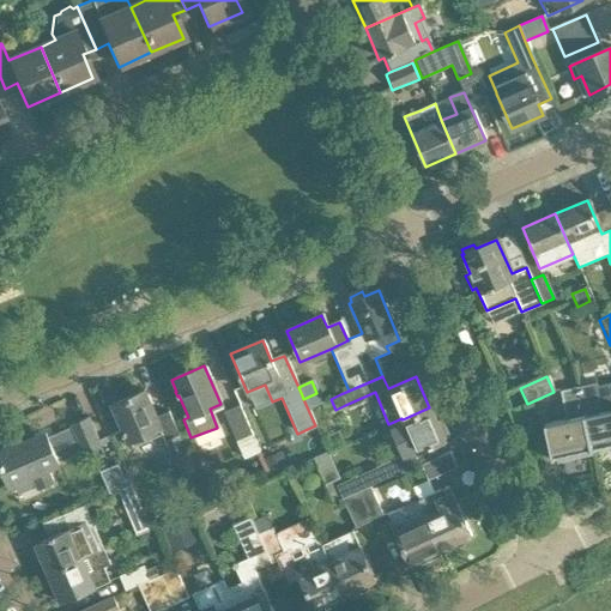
[(594,385),(576,388),(590,451),(610,445),(610,385),(596,388),(594,385)]
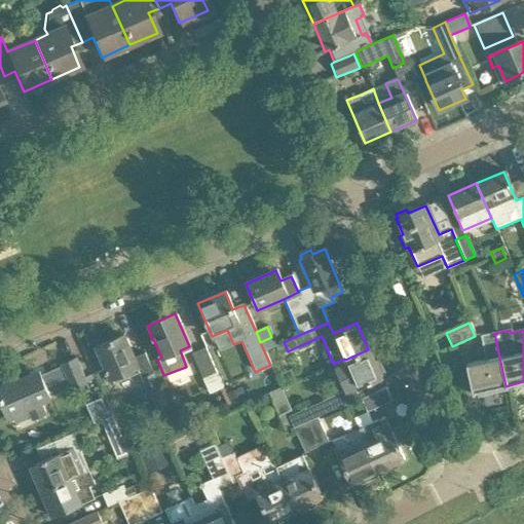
[(506,386),(494,333),(479,336),(484,360),(465,364),(473,394),(506,386)]
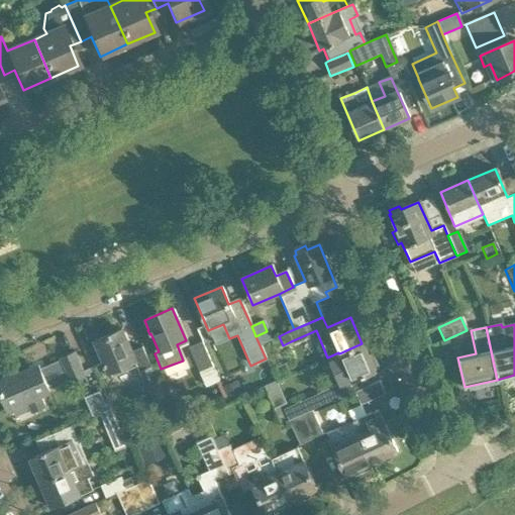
[(101,364),(103,369),(106,367),(110,378),(135,367),(150,403),(159,419),(169,414),(140,347),(130,352),(120,330),(94,341),(103,363),(101,364)]
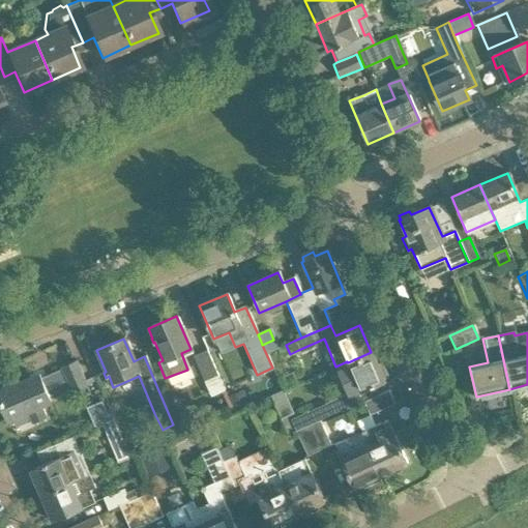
[(193,356),(209,397),(224,391),(206,351),(193,356)]
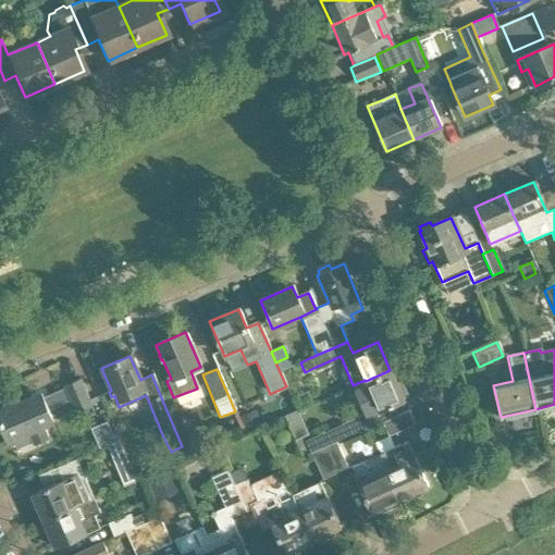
[(367,415),(403,399),(402,397),(406,396),(399,382),(396,383),(390,370),(366,381),(365,381),(354,386),(367,415)]
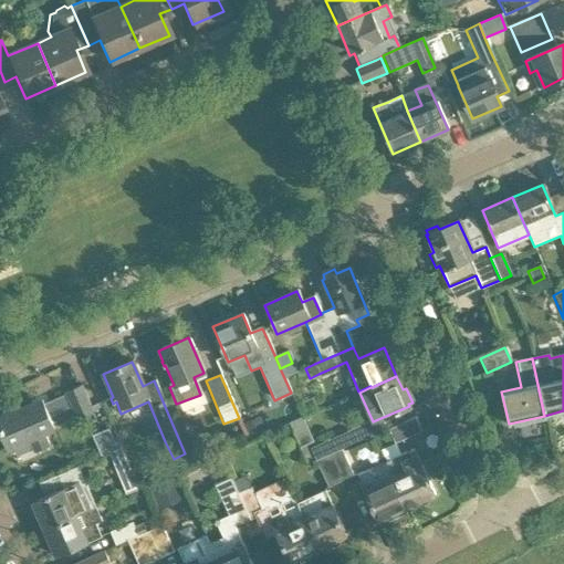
[(52,428),(48,416),(70,406),(76,420),(91,414),(79,386),(64,393),(65,395),(42,405),(41,400),(0,418),(0,430),(3,438),(4,437),(9,448),(27,439),(32,452),(48,446),(42,432),(52,428)]
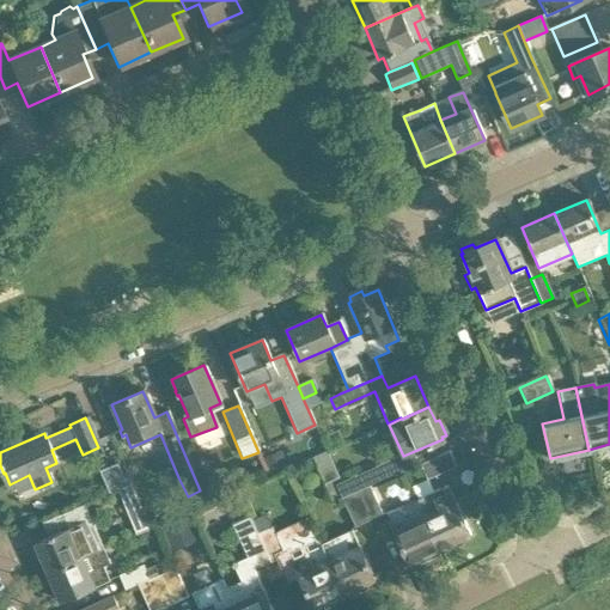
[(263,459),(269,475),(286,468),(280,452),(263,459)]
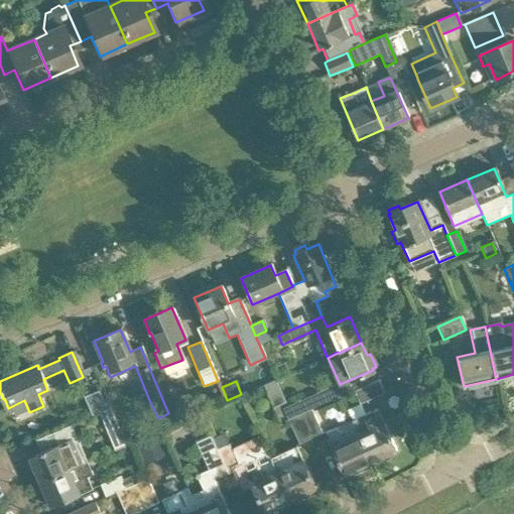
[(283,420),(277,406),(284,403),(274,381),(262,386),(272,408),(278,423),(283,420)]
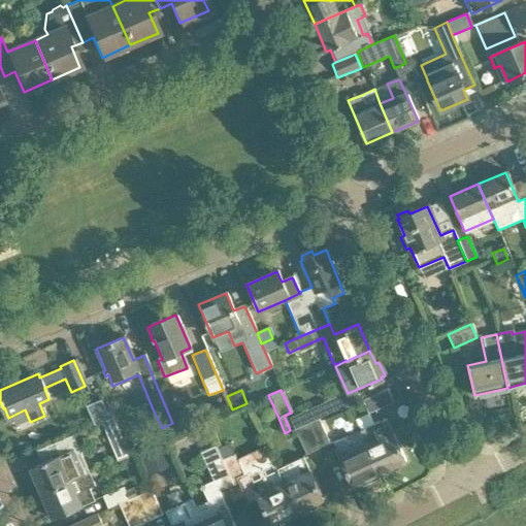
[(387,390),(361,400),(367,414),(392,403),(387,390)]
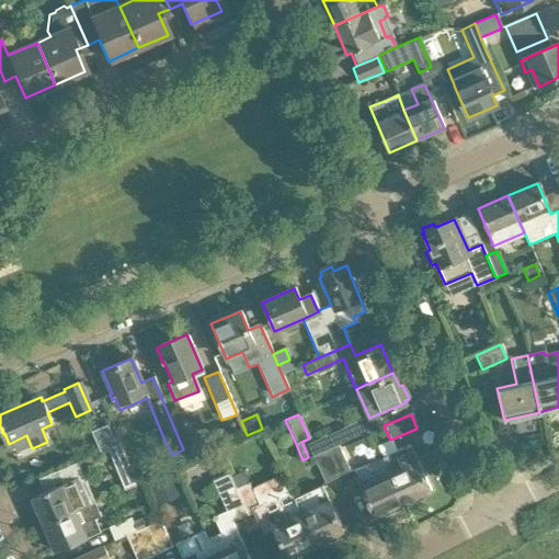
[(365,420),(307,445),(312,456),(324,451),(337,445),(369,432),(365,420)]
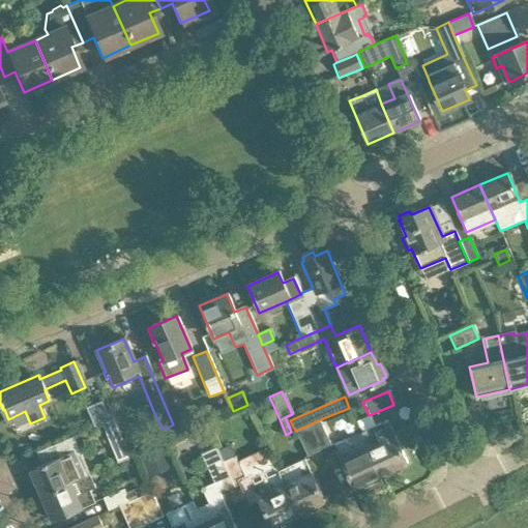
[(111,419),(99,424),(106,437),(117,463),(128,459),(117,433),(111,419)]
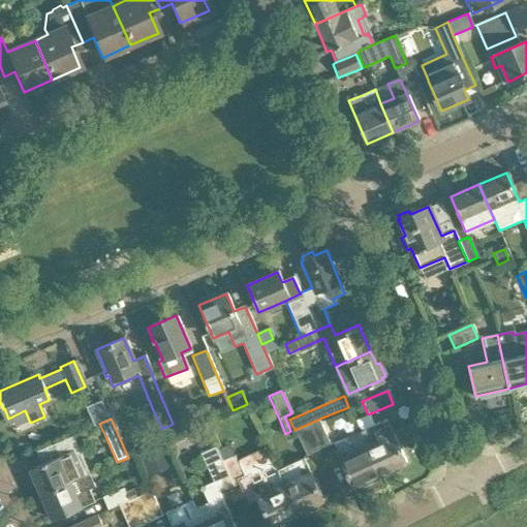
[(317,420),(306,425),(317,450),(329,444),(317,420)]
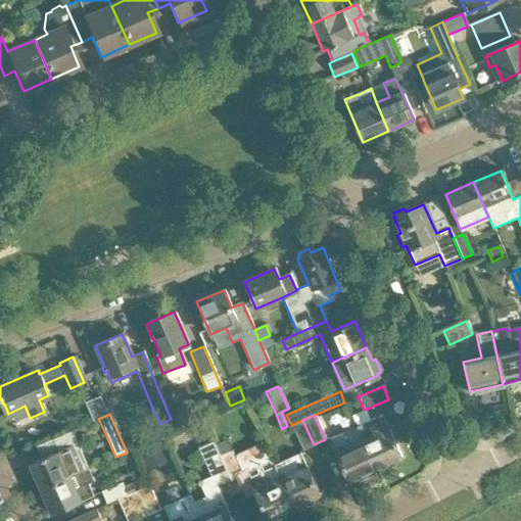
[(381,415),(356,427),(361,439),(375,470),(400,458),(381,415)]
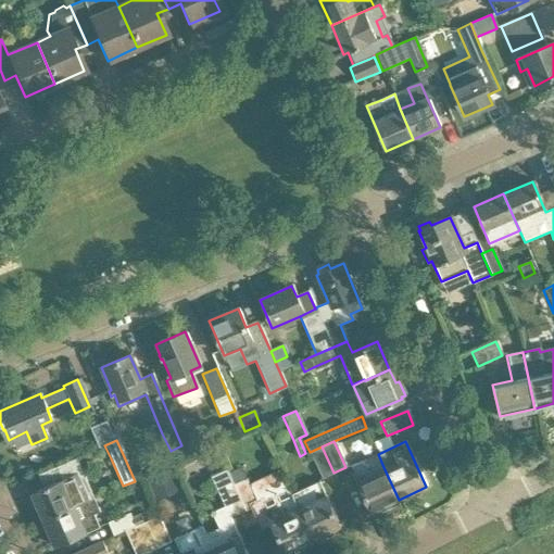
[(322,447),(310,452),(320,478),(334,473),(322,447)]
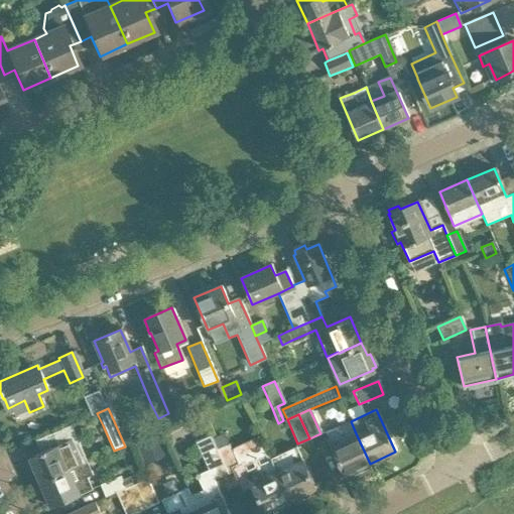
[(338,427),(326,432),(331,445),(336,458),(344,476),(370,464),(356,433),(351,421),(338,427)]
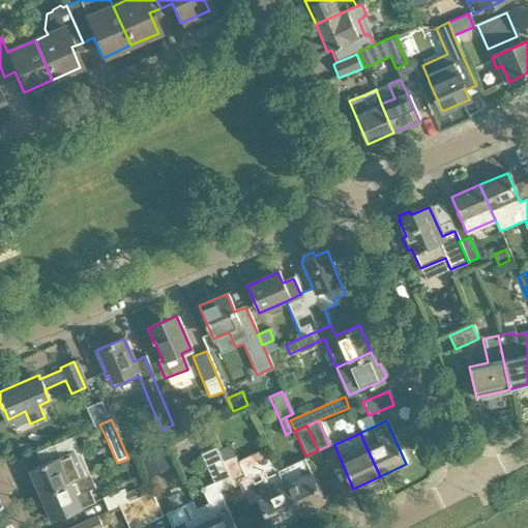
[(34,453),(40,465),(29,470),(40,496),(70,482),(89,474),(72,437),(34,453)]
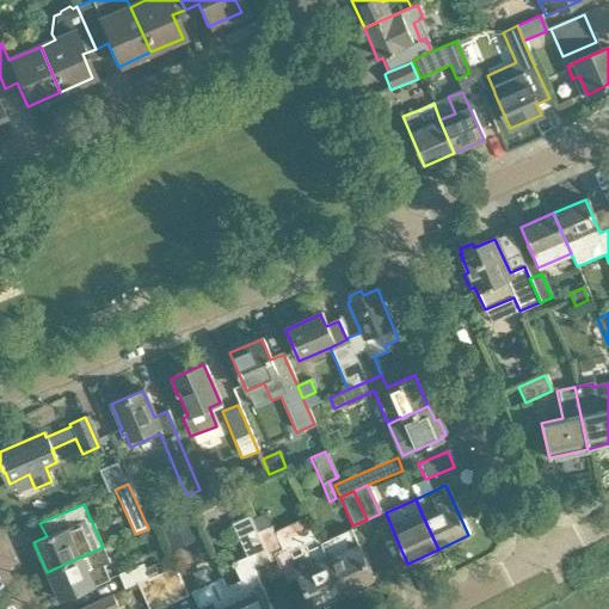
[(250,520),(256,533),(270,527),(264,514),(250,520)]
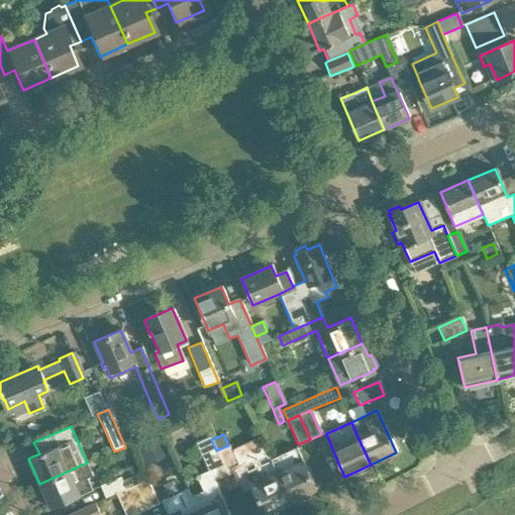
[(201,491),(189,497),(197,514),(228,514),(221,498),(220,498),(212,481),(216,479),(216,480),(227,476),(216,450),(211,439),(209,435),(194,442),(206,471),(195,476),(201,491)]
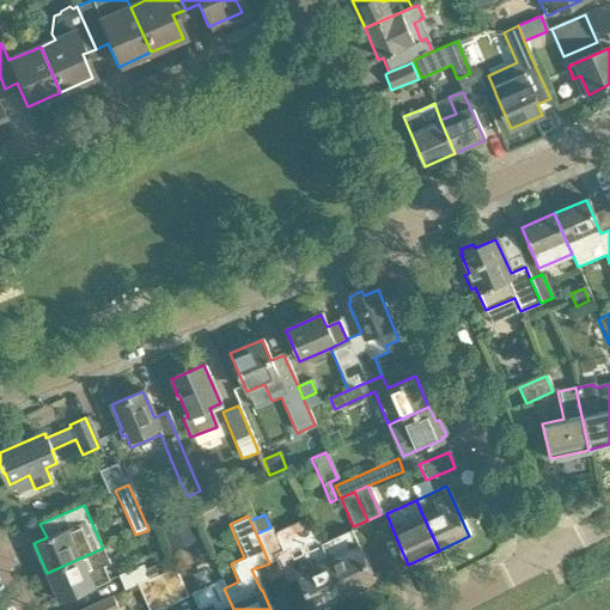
[(160,528),(171,551),(196,541),(185,517),(160,528)]
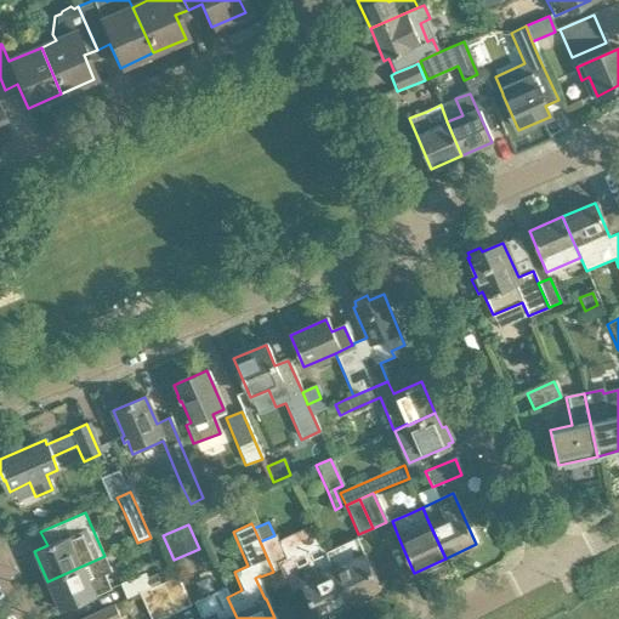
[(274,535),(260,541),(273,572),(288,564),(274,535)]
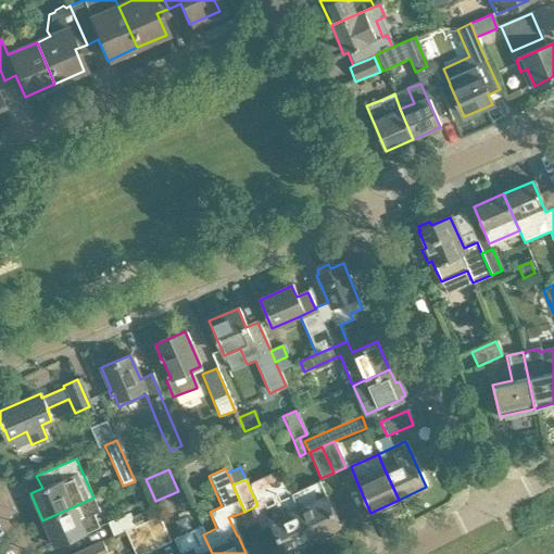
[(318,481),(290,494),(312,540),(339,527),(318,481)]
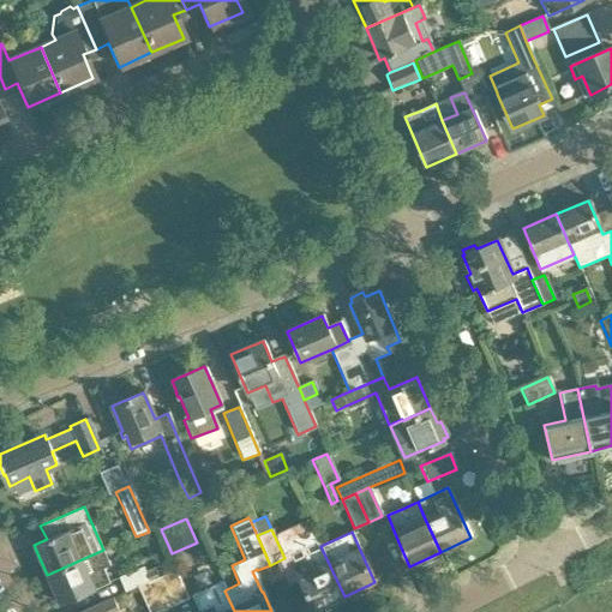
[(298,576),(304,589),(313,611),(345,597),(321,546),(291,561),(299,575),(298,576)]
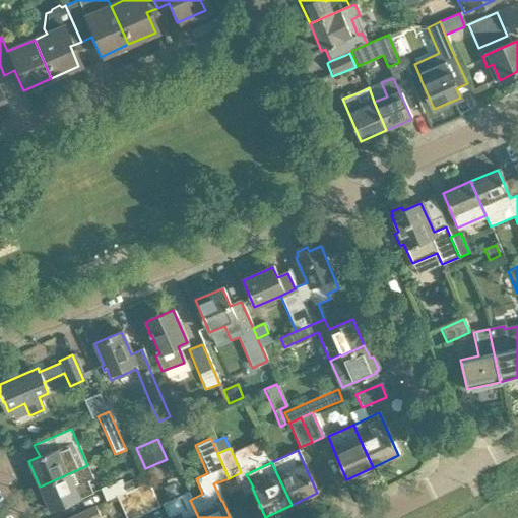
[(69,473),(40,487),(51,512),(93,494),(87,481),(93,478),(87,465),(69,473)]
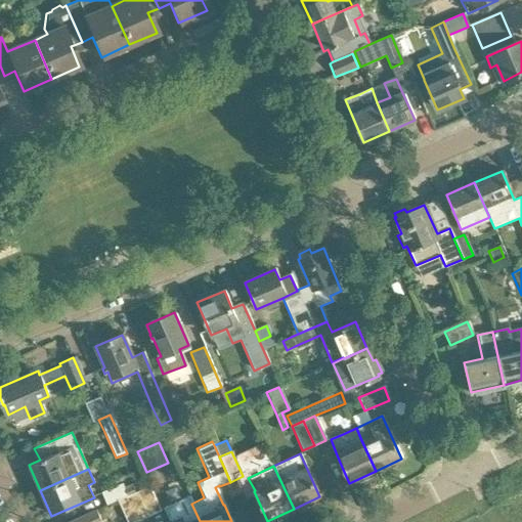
[(121,484),(102,492),(107,505),(125,497),(135,492),(131,484),(123,487),(122,483),(121,484)]
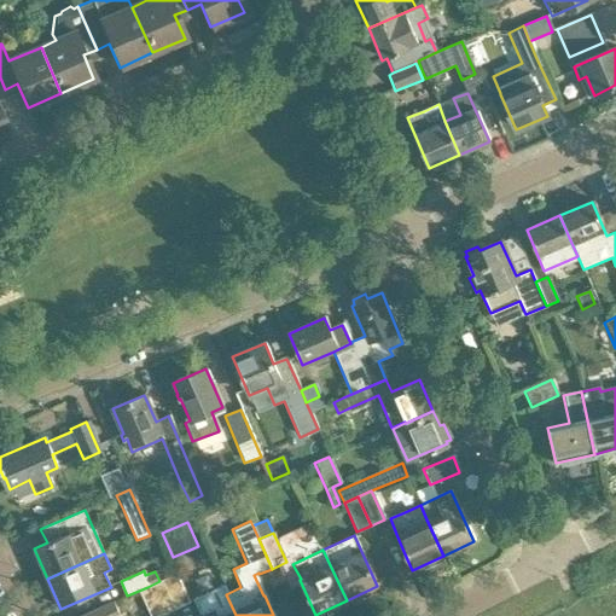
[(175,576),(162,581),(175,610),(189,604),(175,576)]
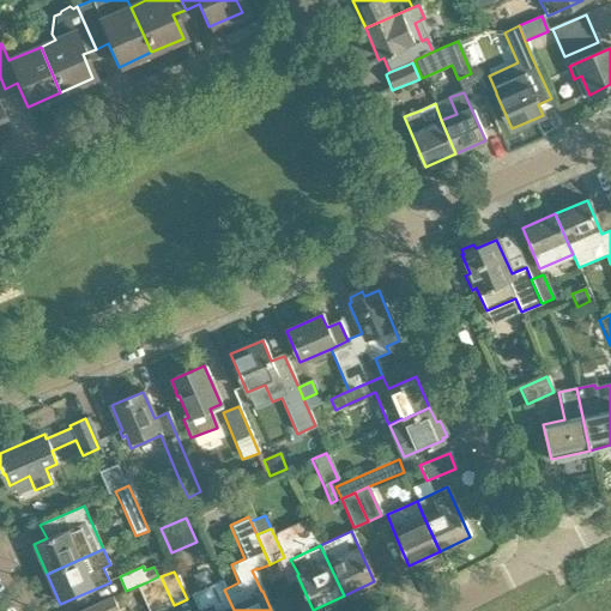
[(161,576),(146,582),(138,587),(147,610),(162,610),(174,605),(161,576)]
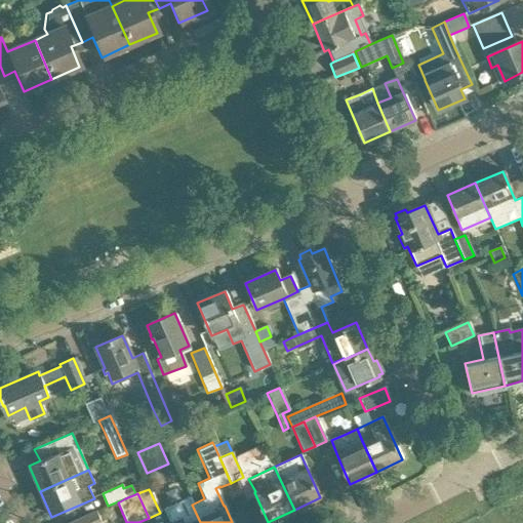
[(189,498),(163,510),(168,522),(200,522),(192,505),(191,505),(189,498)]
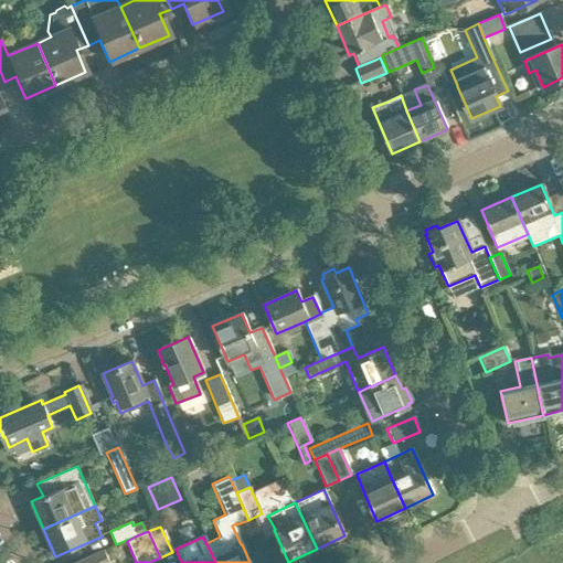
[(81,560),(75,562),(108,562),(103,551),(81,560)]
